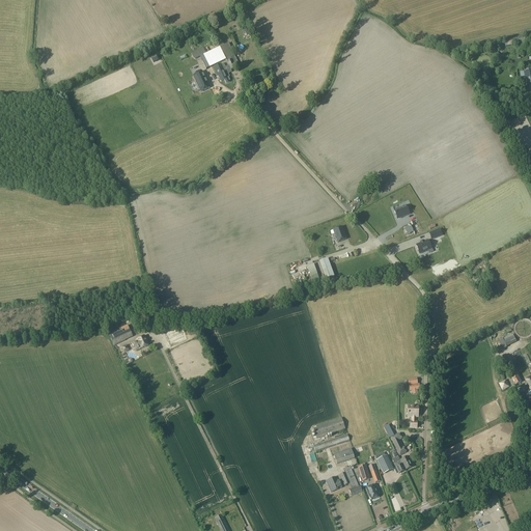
[(526,42),(525,36),(504,40),(505,46),(526,42)]
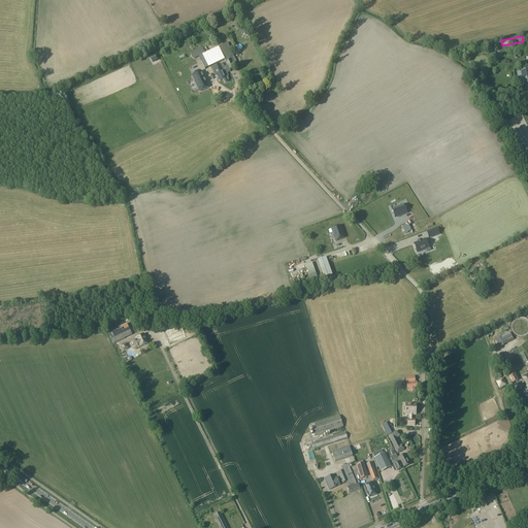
[(205,69),(222,61),(224,60),(219,46),(216,42),(202,48),(202,47),(190,53),(192,58),(194,59),(199,57),(205,69)]
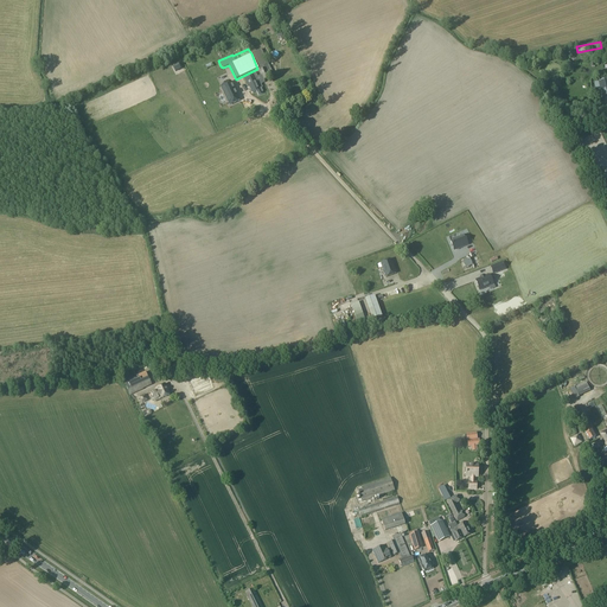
[(259,51),(251,53),(257,69),(255,70),(259,77),(255,78),(257,85),(262,83),(263,82),(263,81),(269,77),(267,71),(269,70),(267,64),(264,65),(259,51)]
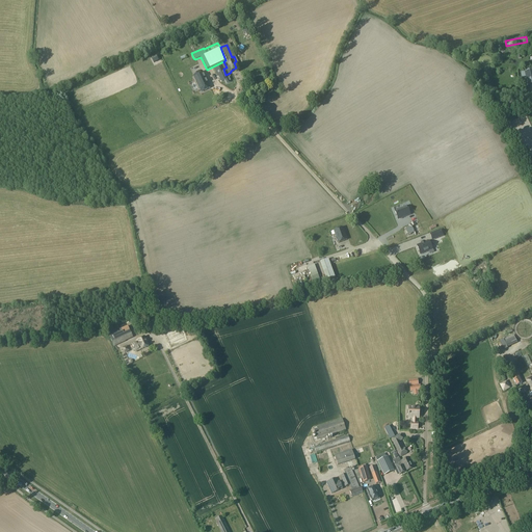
[(230,82),(228,77),(227,77),(225,75),(223,69),(222,65),(214,69),(217,76),(218,75),(221,81),(225,80),(227,83),(230,82)]
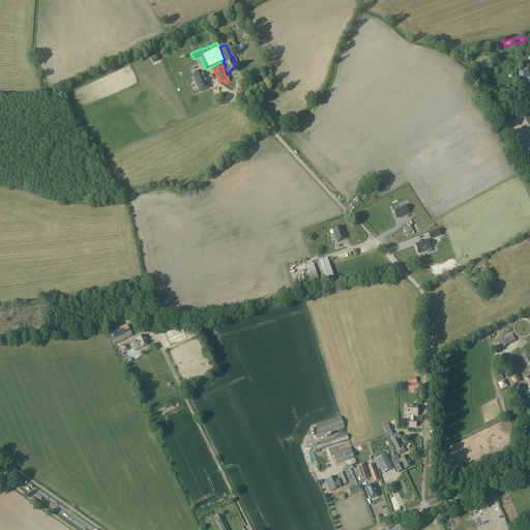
[(529,69),(519,71),(522,86),(529,84),(529,69)]
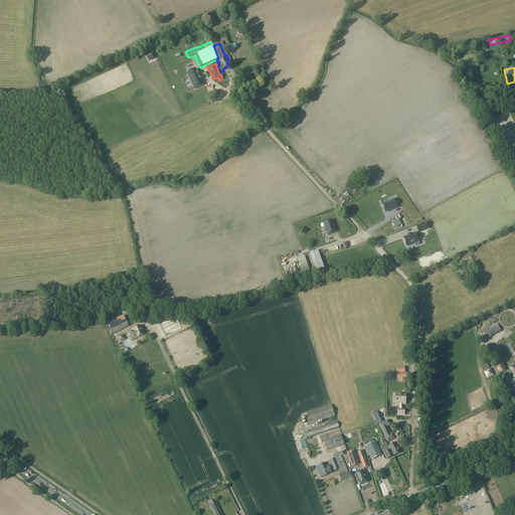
[(203,86),(196,70),(188,74),(195,90),(203,86)]
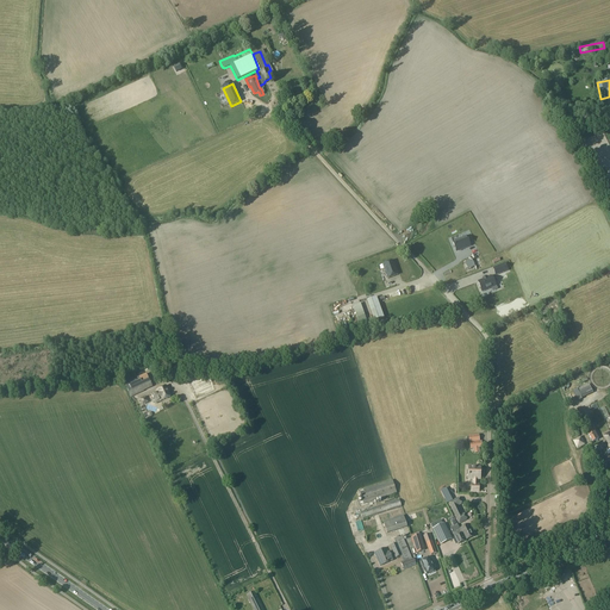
[(168,95),(170,99),(194,89),(192,85),(168,95)]
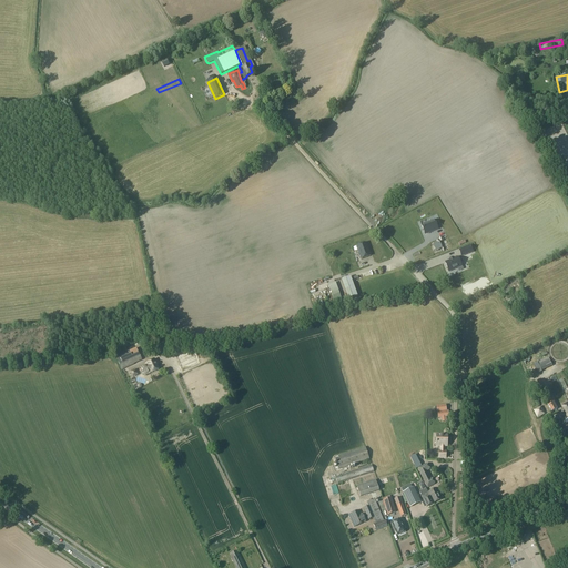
[(432,221),(419,226),(423,235),(436,230),(432,221)]
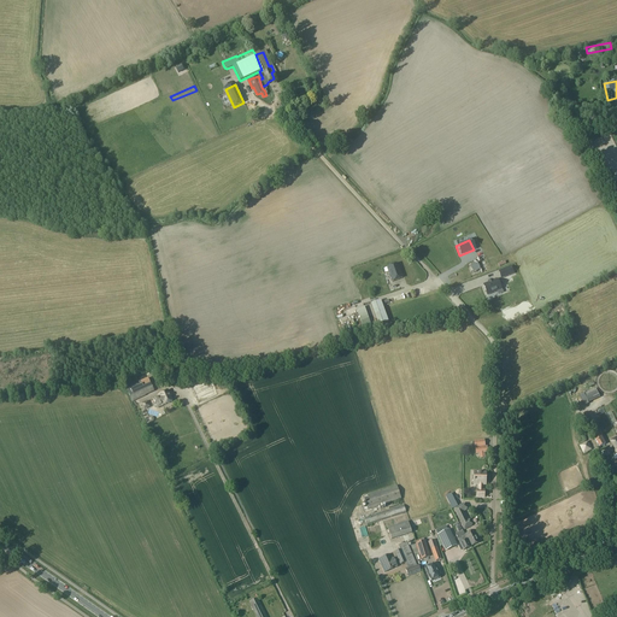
[(492,245),(480,248),(482,256),(494,251),(492,245)]
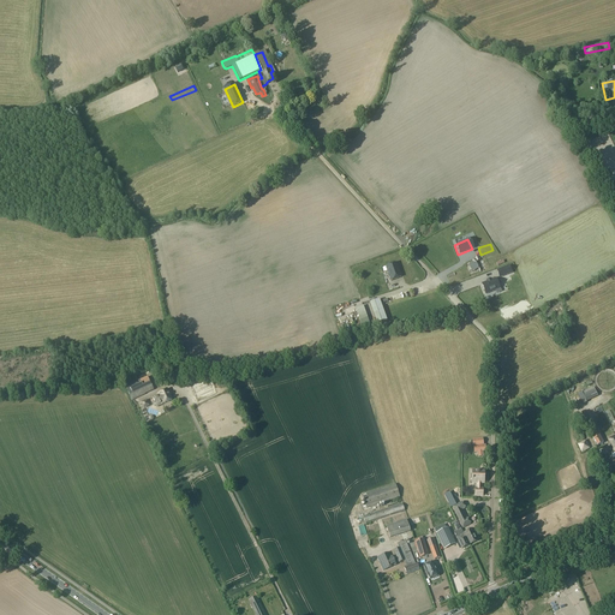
[(396,263),(387,267),(392,280),(401,276),(396,263)]
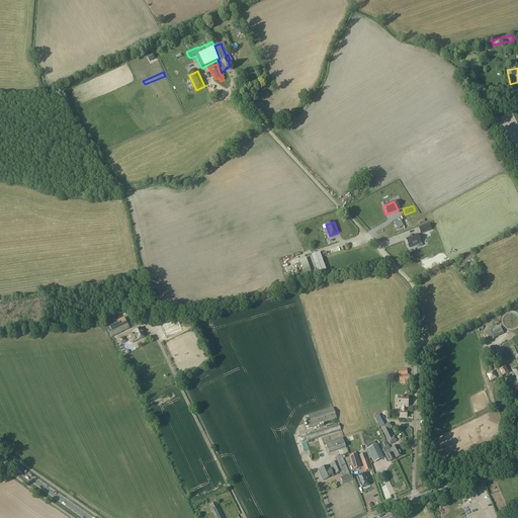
[(431,230),(429,224),(421,227),(424,233),(431,230)]
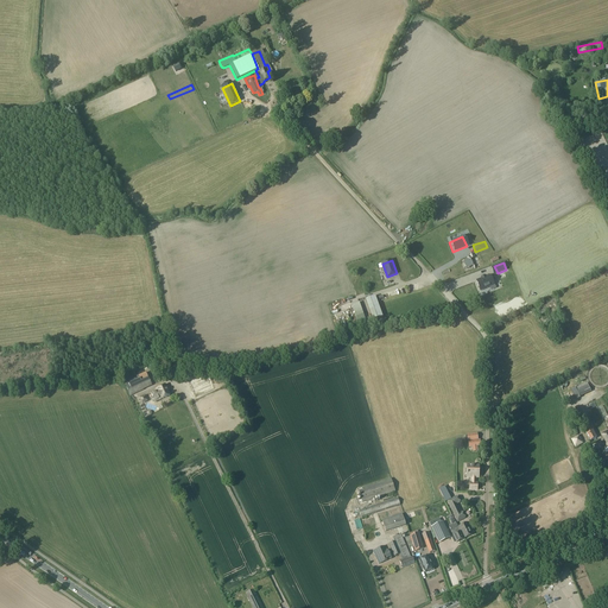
[(447,270),(437,272),(439,284),(443,284),(444,289),(449,287),(456,286),(455,283),(448,285),(448,280),(450,280),(449,273),(447,273),(447,270)]
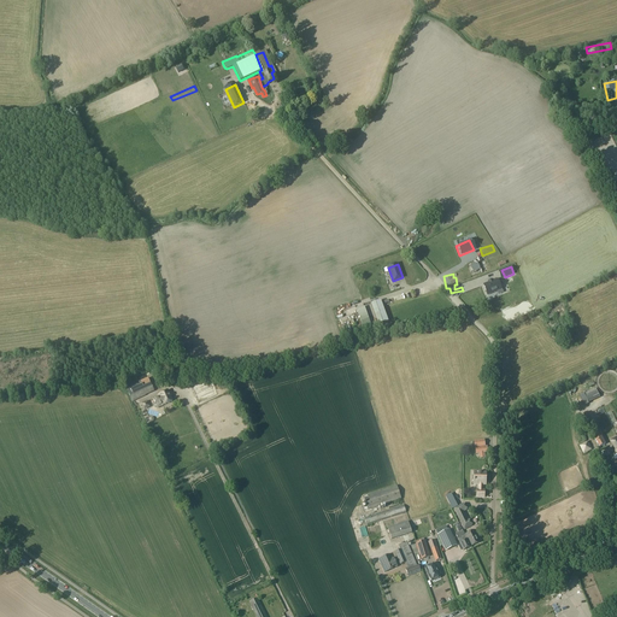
[(501,289),(498,280),(488,283),(483,285),(487,295),(501,289)]
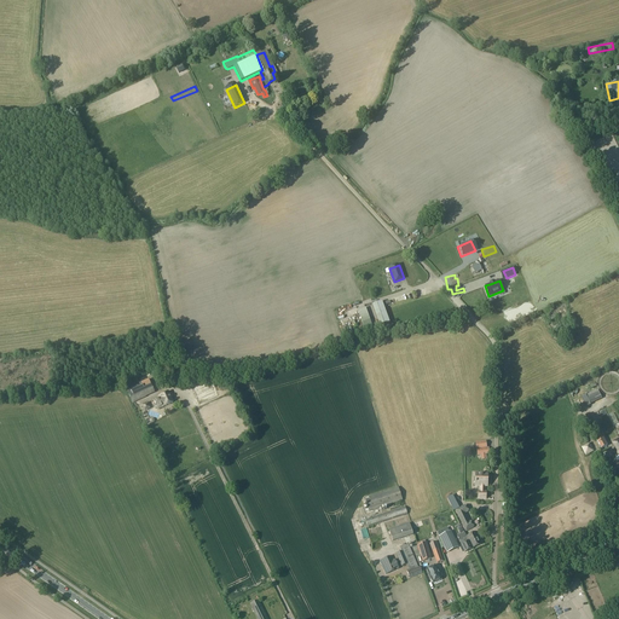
[(478,289),(480,295),(470,298),(472,300),(486,296),(485,293),(482,293),(481,289),(478,289)]
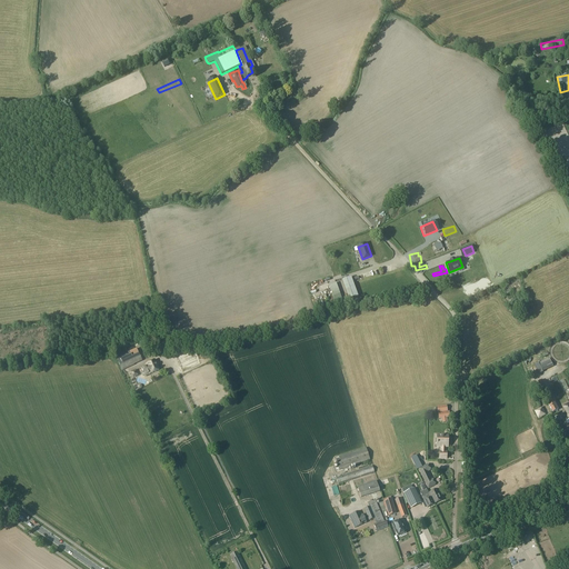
[(363,273),(355,276),(360,293),(362,293),(361,288),(368,286),(363,273)]
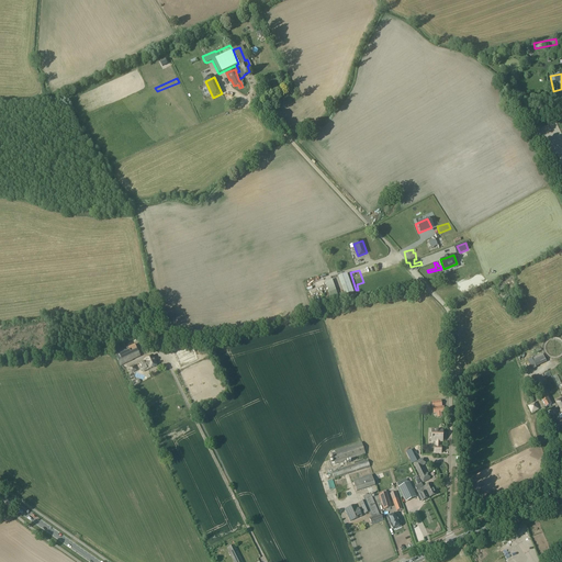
[(347,274),(338,278),(346,296),(353,293),(347,274)]
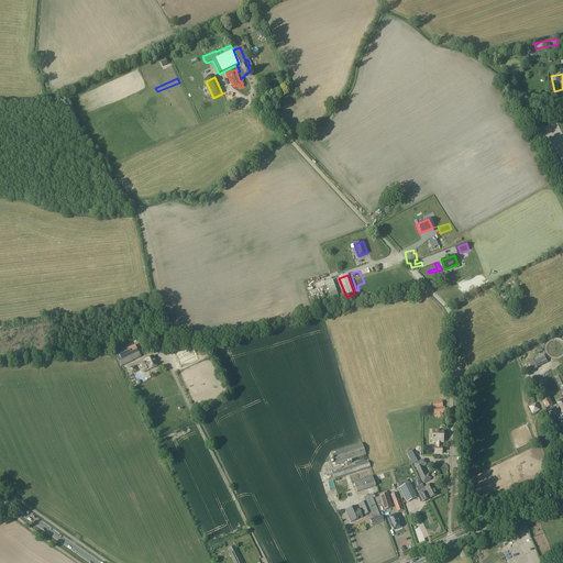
[(332,280),(326,283),(332,301),(340,299),(332,280)]
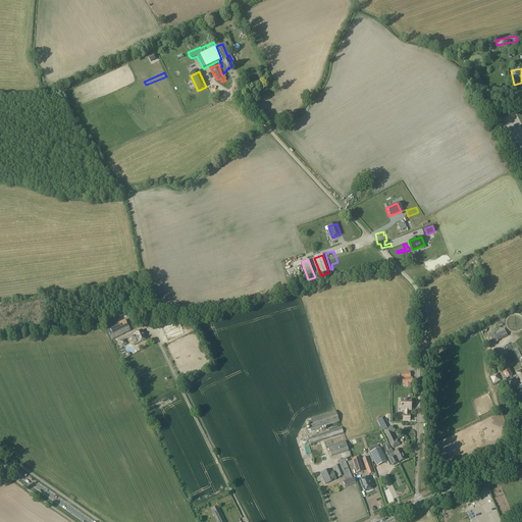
[(273,281),(298,274),(295,267),(271,274),(273,281)]
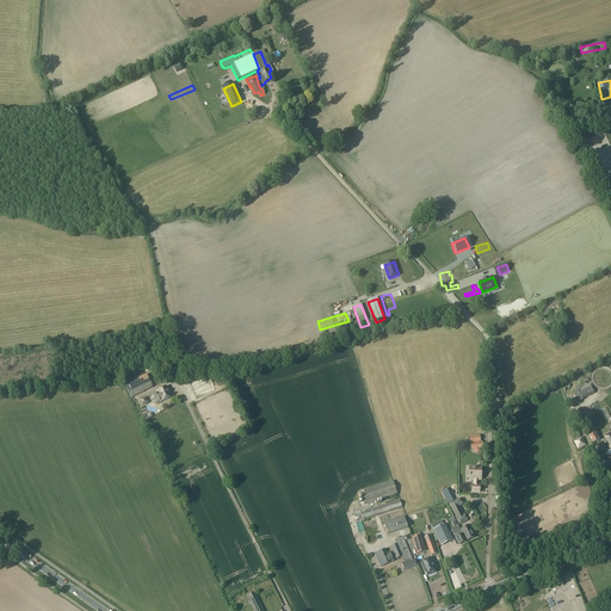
[(567,328),(561,329),(565,341),(571,339),(567,328)]
